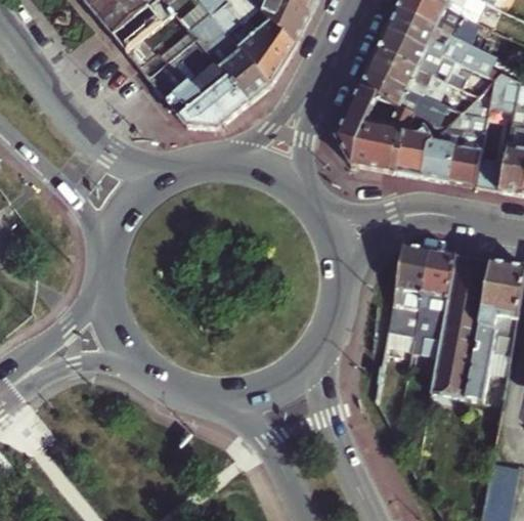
[(85,0),(99,17),(120,0),(85,0)]
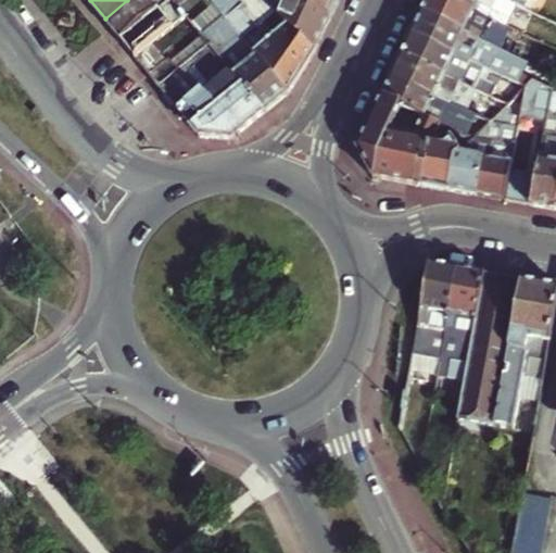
[(127,0),(105,19),(121,37),(165,0),(127,0)]
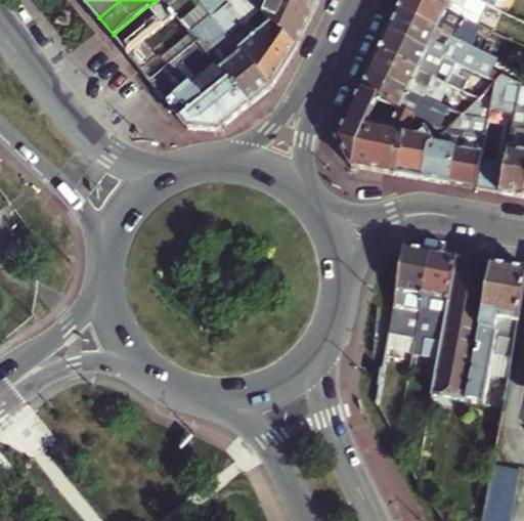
[(156,0),(114,35),(124,48),(172,9),(164,0),(156,0)]
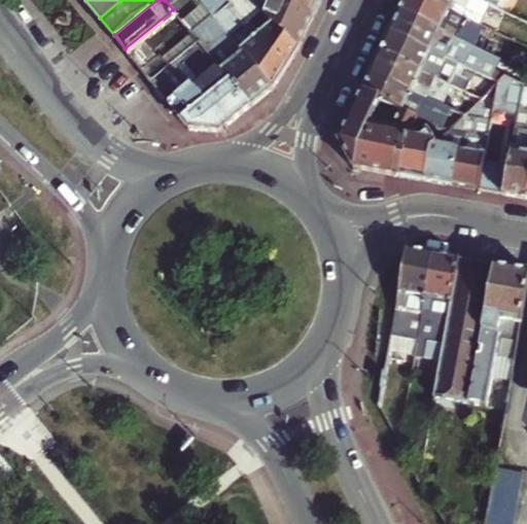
[(272,84),(300,44),(259,9),(243,24),(226,4),(230,1),(229,0),(200,0),(207,8),(272,84)]
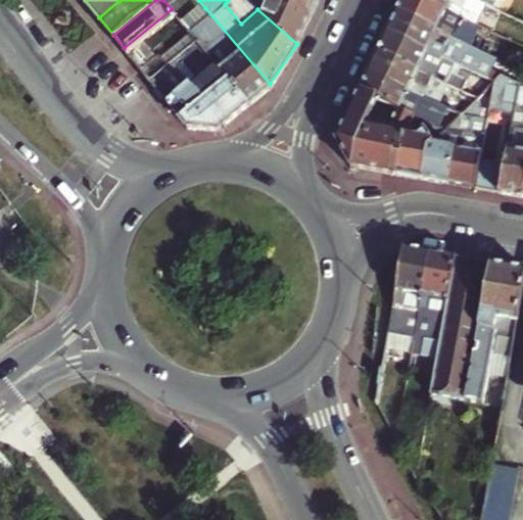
[(297,44),(311,16),(288,0),(248,0),(257,9),(297,44)]
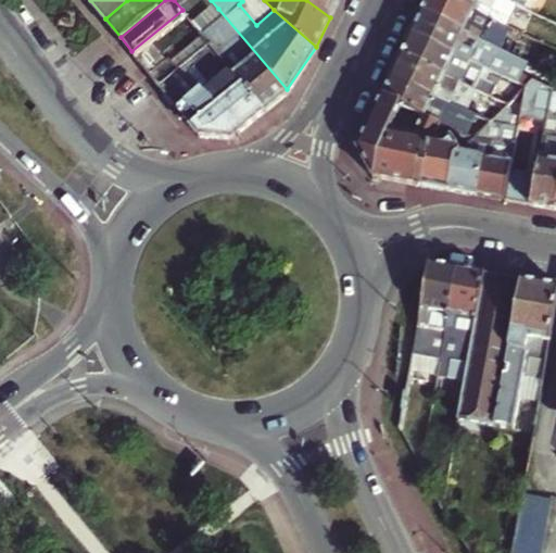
[(306,0),(330,17),(338,0),(306,0)]
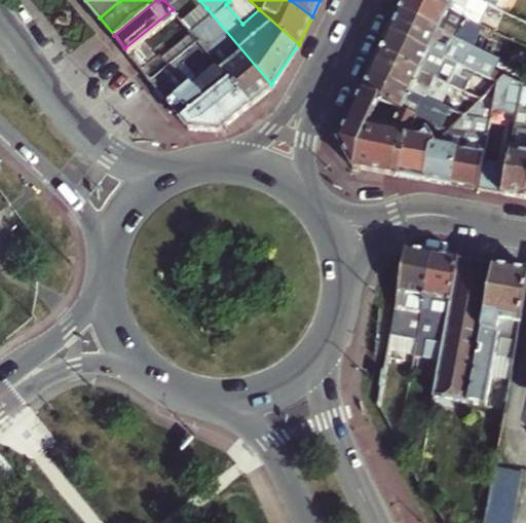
[(473,43),(482,24),(431,0),(403,0),(399,9),(457,37),(467,41),(473,43)]
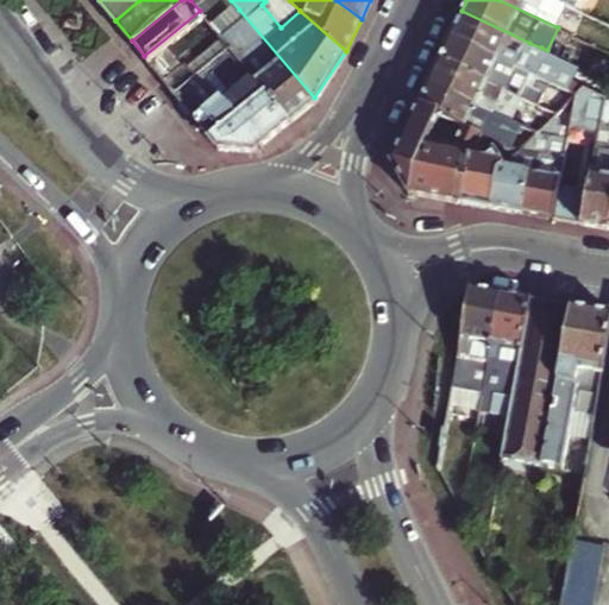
[(573,21),(545,7),(547,0),(500,0),(558,27),(569,32),(573,21)]
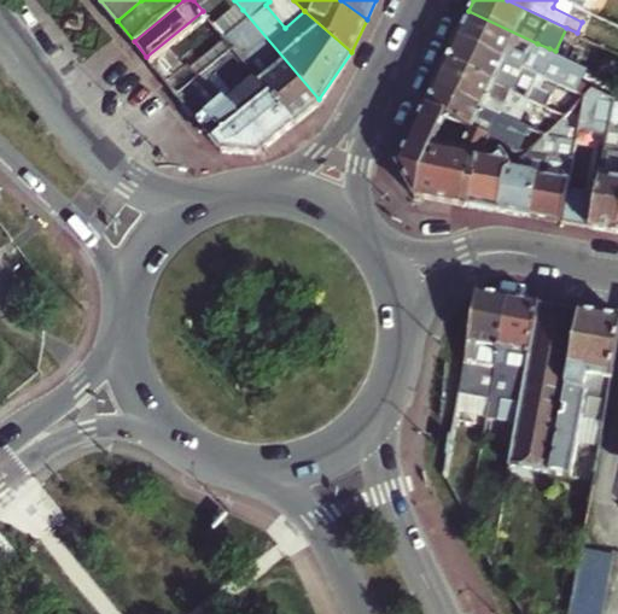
[(293,121),(319,99),(243,10),(238,13),(242,18),(222,34),(227,40),(235,51),(293,121)]
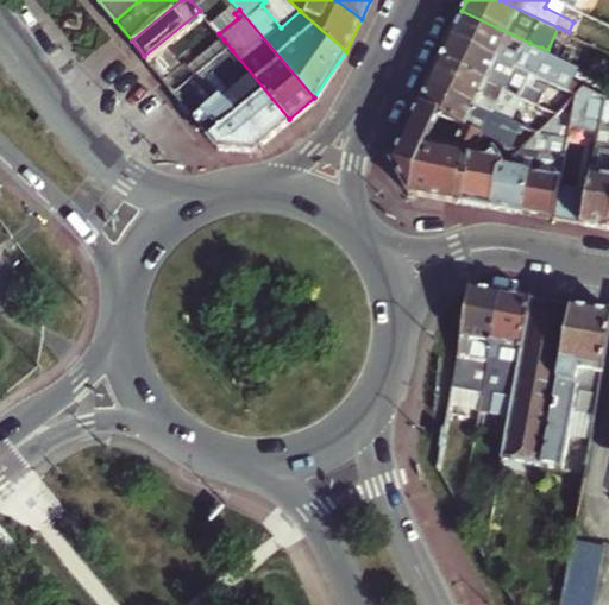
[(150,62),(168,46),(205,17),(200,11),(144,56),(150,62)]
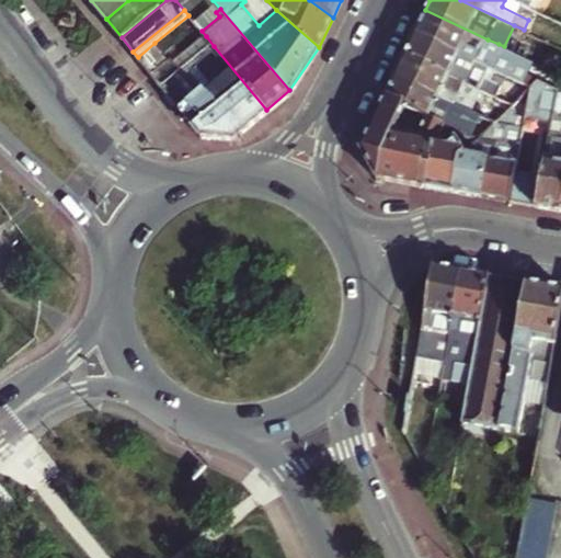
[(493,56),(482,52),(488,40),(425,10),(415,32),(491,68),(530,86),(538,79),(522,65),(495,52),(493,56)]
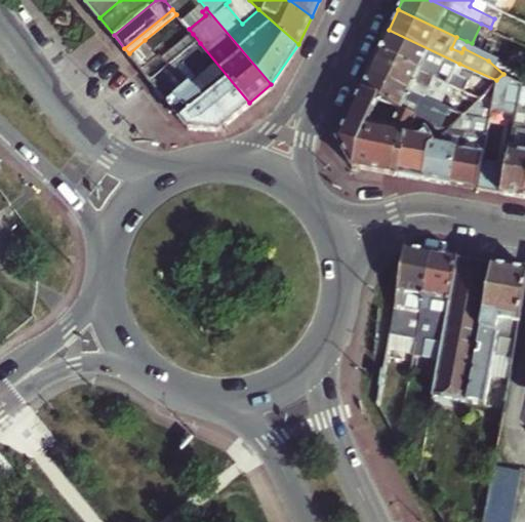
[(454,72),(459,64),(389,30),(379,50),(435,76),(463,90),(469,79),(454,72)]
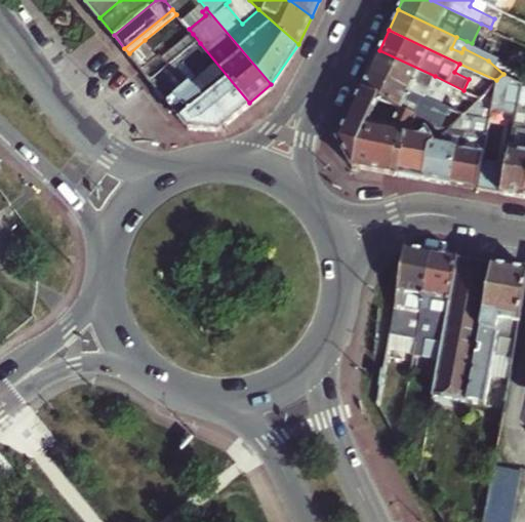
[(177,59),(188,54),(200,43),(193,34),(164,58),(169,66),(176,58),(177,59)]
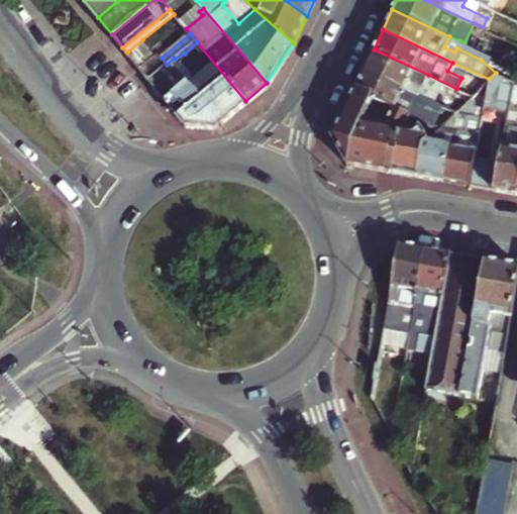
[(454,52),(456,47),(459,40),(449,36),(444,47),(454,52)]
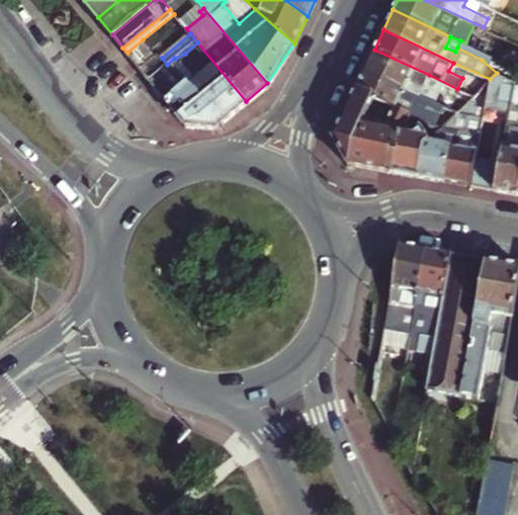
[(141,68),(156,56),(143,39),(127,53),(141,68)]
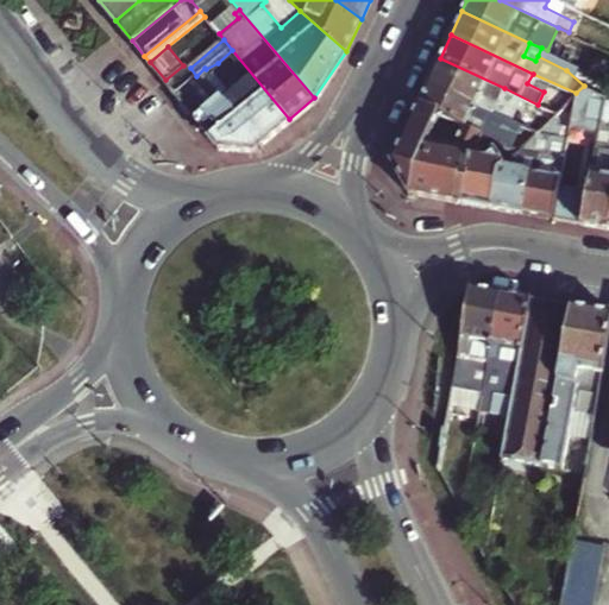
[(264,140),(289,119),(232,50),(218,63),(206,69),(205,68),(196,76),(201,82),(209,75),(264,140)]
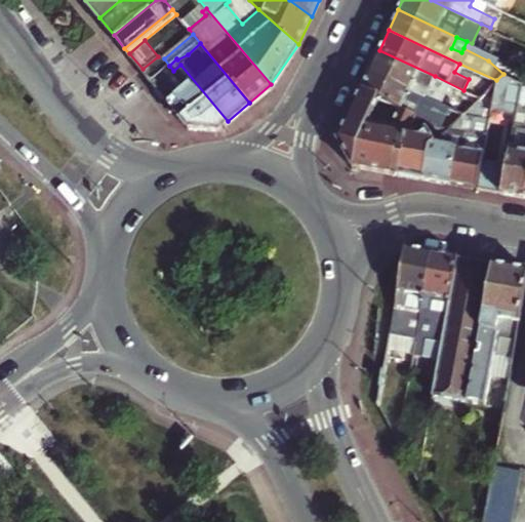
[(459,99),(431,85),(435,76),(379,50),(370,70),(454,110),(459,99)]
